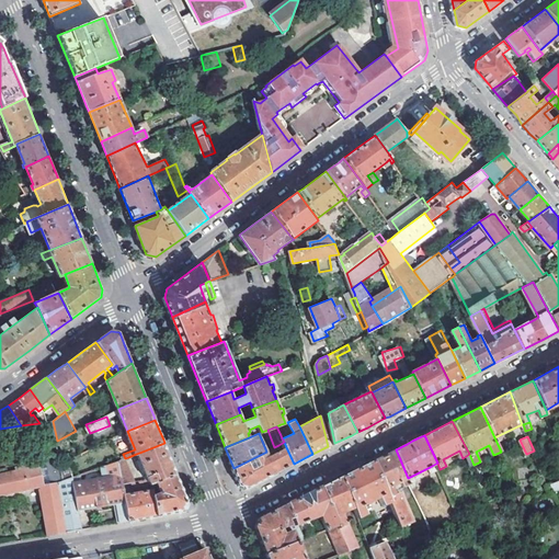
[(175,469),(164,443),(139,453),(149,478),(149,480),(152,481),(152,482),(157,481),(177,474),(175,469)]
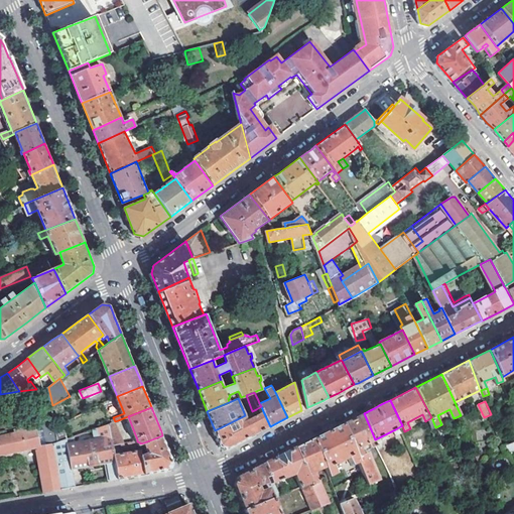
[(245,415),(215,430),(221,444),(228,447),(244,439),(270,426),(263,411),(258,414),(246,419),(245,415)]
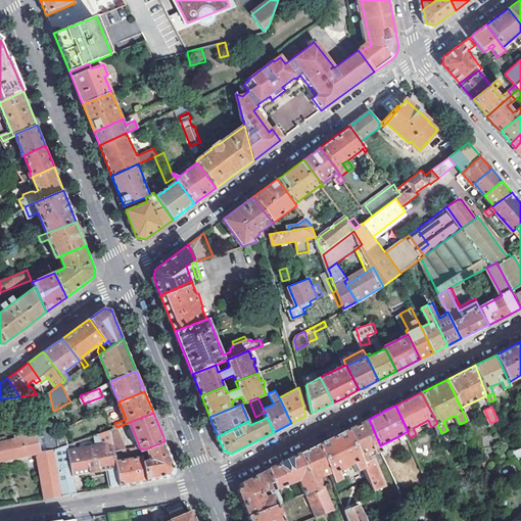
[(349,428),(365,467),(374,490),(386,485),(375,456),(374,457),(369,459),(367,453),(370,450),(372,450),(376,447),(379,453),(383,451),(380,445),(369,419),(364,421),(349,428)]
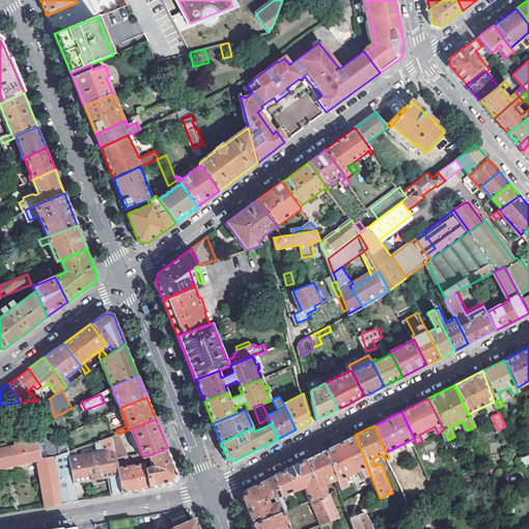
[(0,446),(0,467),(38,460),(47,506),(63,503),(55,454),(61,452),(58,438),(56,429),(37,436),(15,441),(16,443),(0,446)]
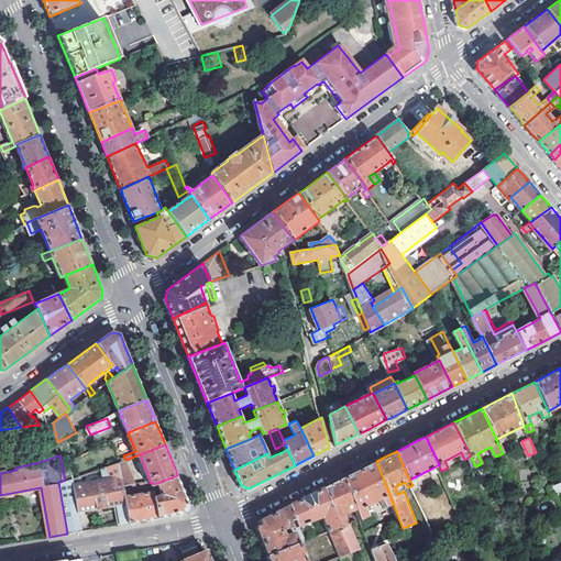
[(120,462),(124,485),(138,483),(129,459),(125,460),(120,462)]
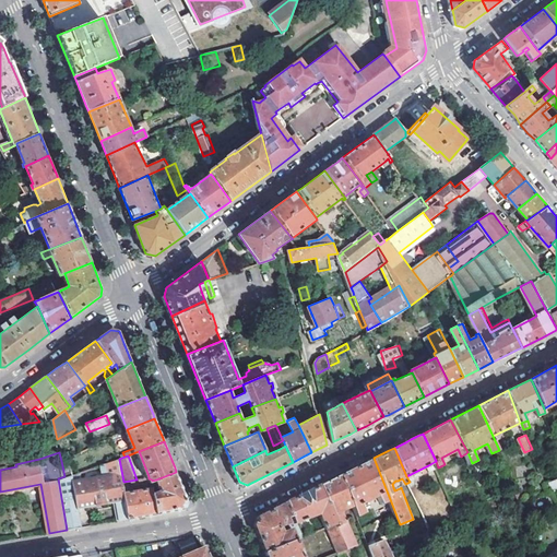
[(125,493),(126,493),(123,482),(119,459),(120,458),(103,463),(105,474),(75,480),(74,473),(64,476),(58,478),(67,530),(84,526),(80,508),(115,502),(118,521),(129,519),(125,493)]
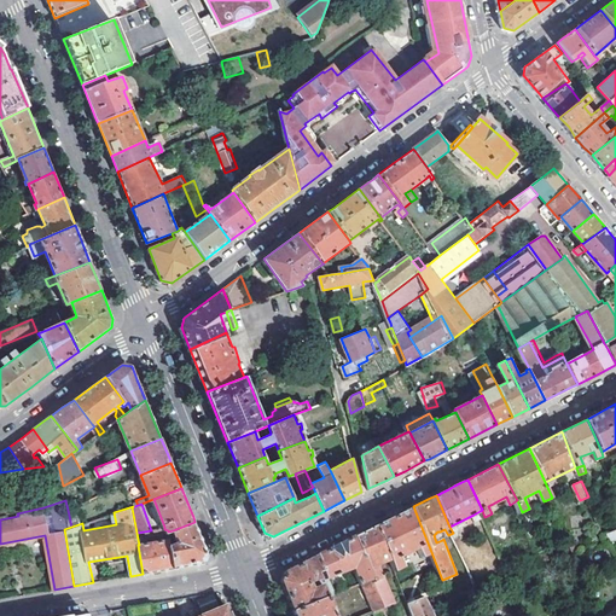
[(71,527),(82,523),(76,506),(68,510),(71,527)]
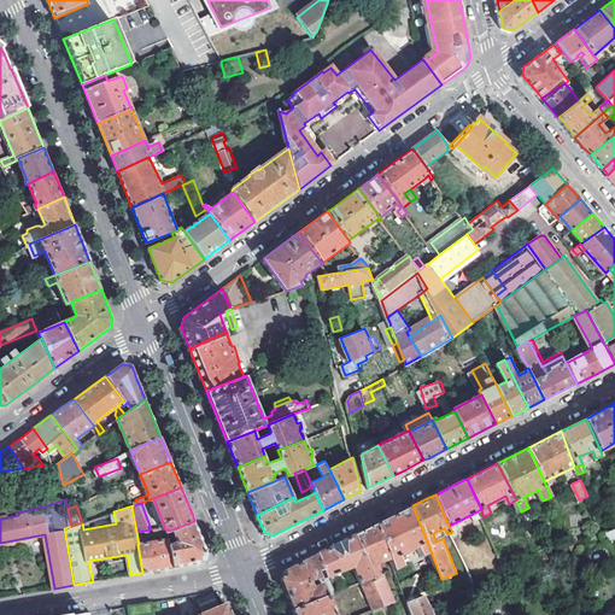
[(378,523),(392,558),(396,569),(404,564),(400,556),(406,552),(408,556),(411,554),(410,551),(419,546),(422,556),(431,551),(413,505),(396,514),(378,523)]
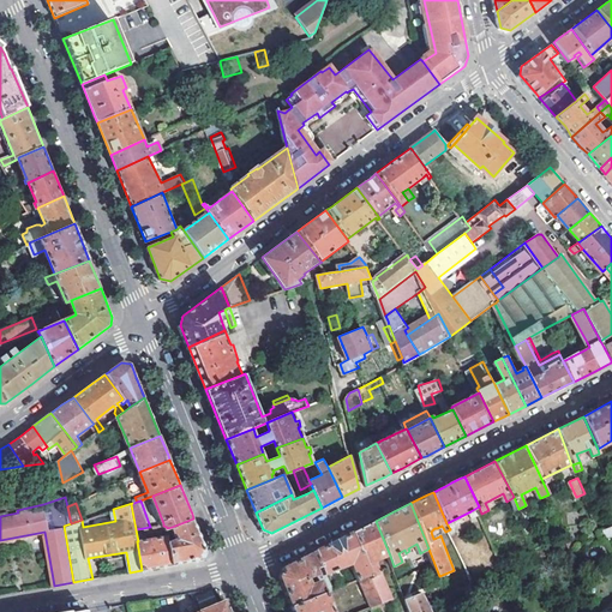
[(479,507),(471,511),(474,517),(481,514),(479,507)]
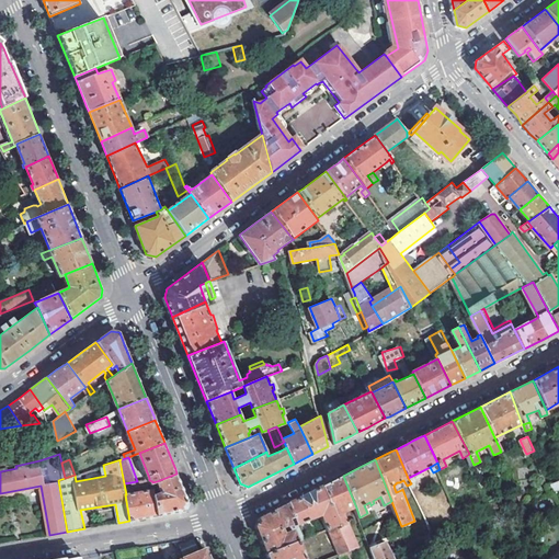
[(183,490),(177,474),(157,481),(160,493),(155,494),(155,495),(158,516),(184,512),(189,503),(183,490)]
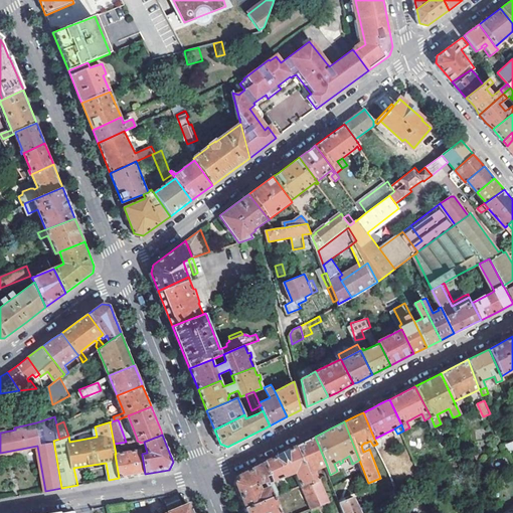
[(380,436),(374,439),(377,444),(383,441),(380,436)]
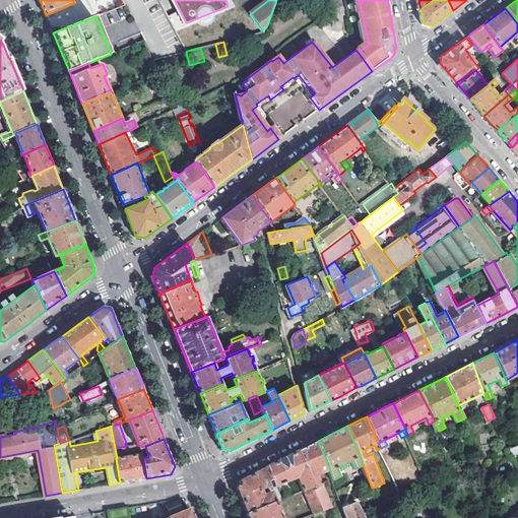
[(300,450),(314,487),(317,493),(323,510),(324,511),(331,508),(333,506),(326,487),(321,484),(318,476),(319,473),(330,470),(318,441),(305,447),(300,450)]
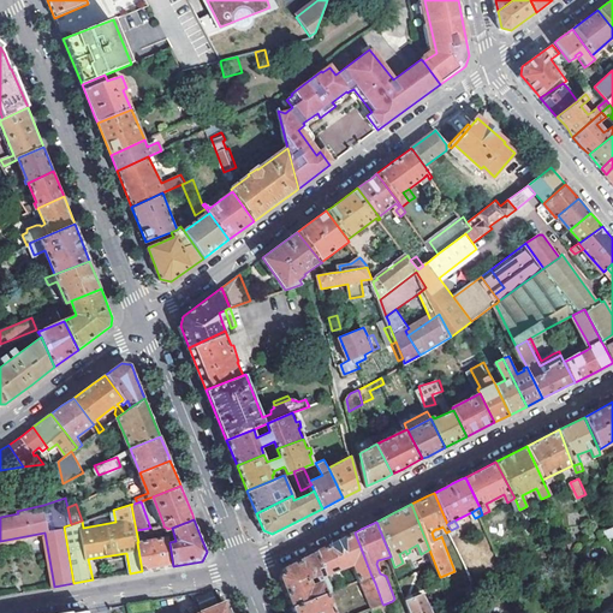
[(612,524),(600,530),(605,540),(609,537),(608,536),(612,534),(612,524)]
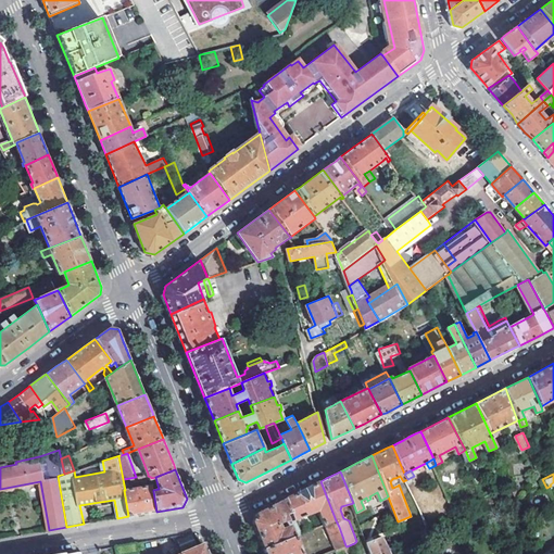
[(296,520),(298,519),(319,512),(325,525),(326,524),(336,520),(320,481),(303,489),(287,498),(294,516),(296,520)]
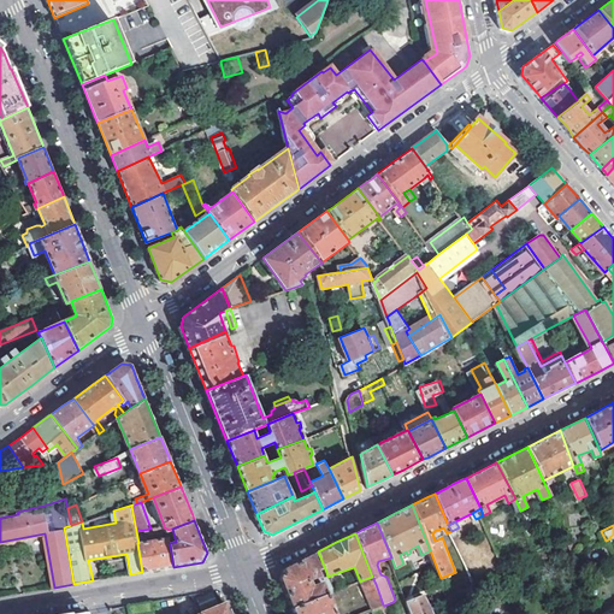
[(137,543),(142,572),(158,570),(173,567),(170,544),(170,543),(169,537),(139,543),(137,543)]
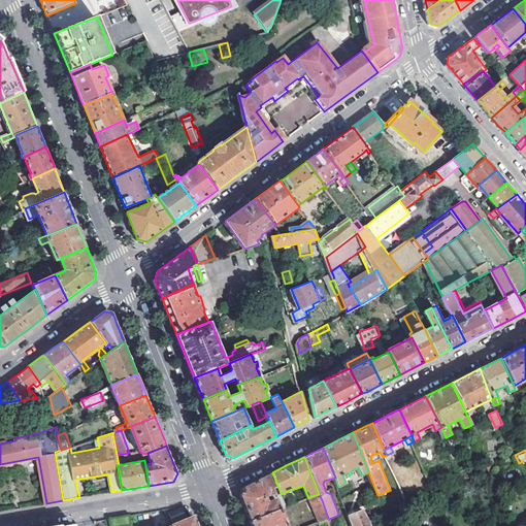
[(259,479),(244,487),(243,490),(241,494),(244,501),(244,502),(264,494),(265,496),(273,492),(280,490),(272,472),(259,479)]
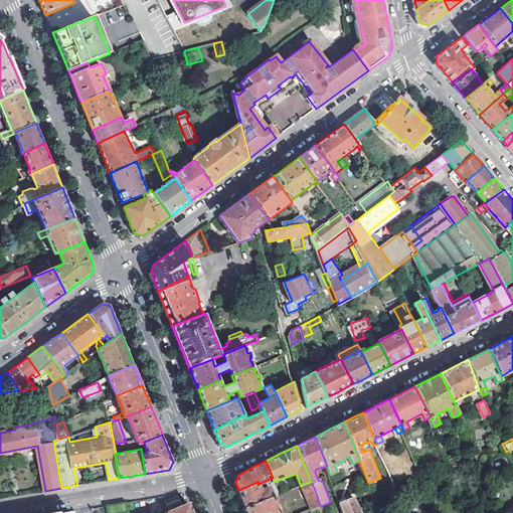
[(331,478),(340,500),(344,498),(335,476),(331,478)]
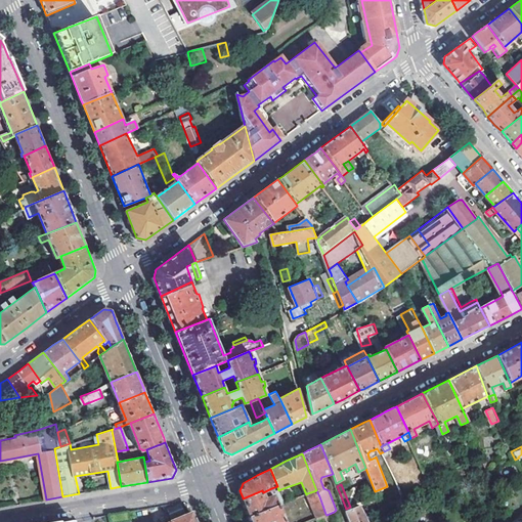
[(414,484),(401,489),(406,499),(415,497),(418,495),(414,484)]
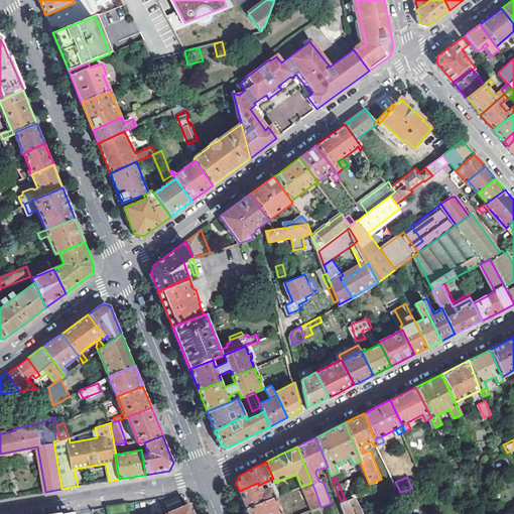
[(258,483),(239,491),(246,508),(274,497),(281,495),(276,482),(274,483),(273,479),(267,481),(270,487),(261,491),(259,485),(258,483)]
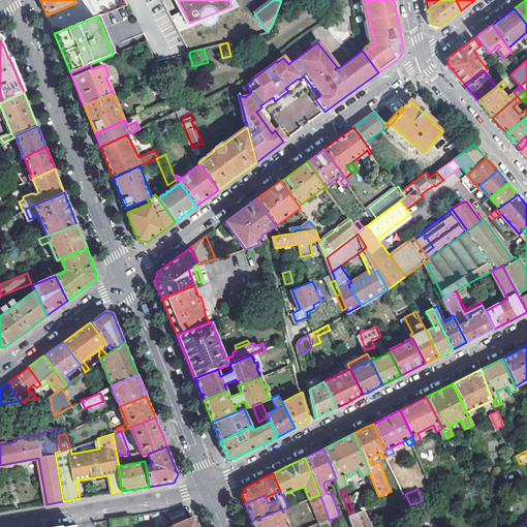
[(381,505),(384,515),(398,509),(391,491),(378,496),(381,505)]
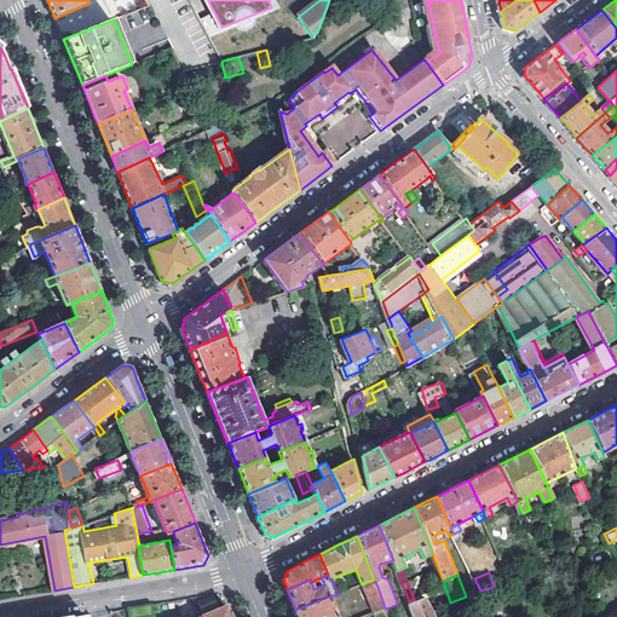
[(321,577),(311,582),(313,589),(324,584),(321,577)]
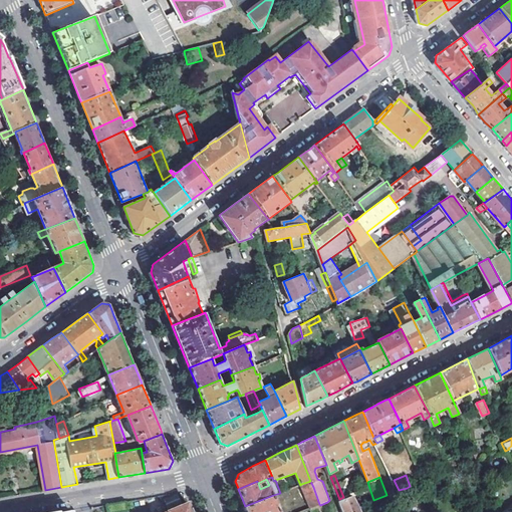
[(304,491),(306,490),(313,487),(310,481),(301,484),(304,491)]
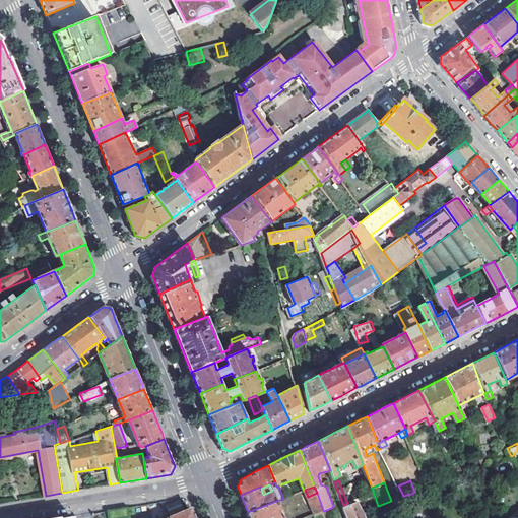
[(317,493),(310,496),(316,513),(323,510),(317,493)]
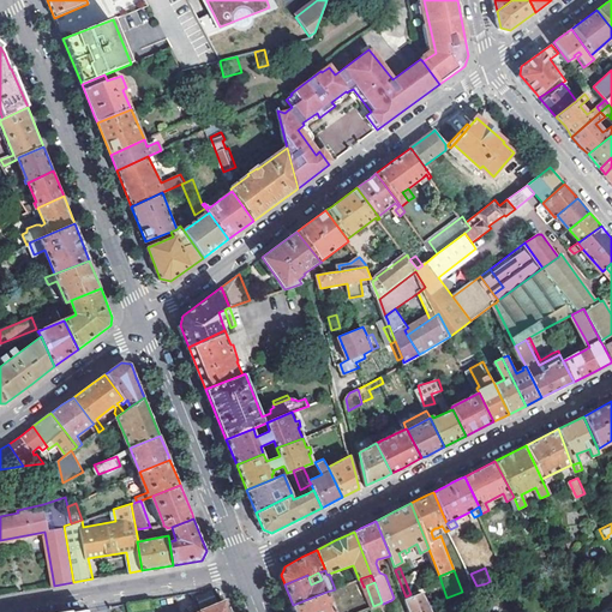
[(486,583),(477,586),(479,593),(489,588),(486,583)]
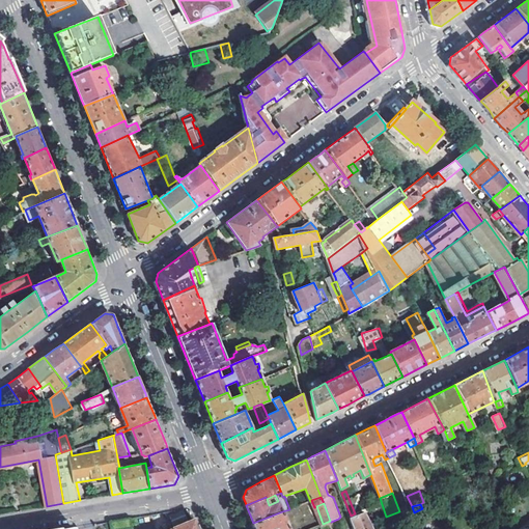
[(184,507),(170,514),(174,524),(189,519),(184,507)]
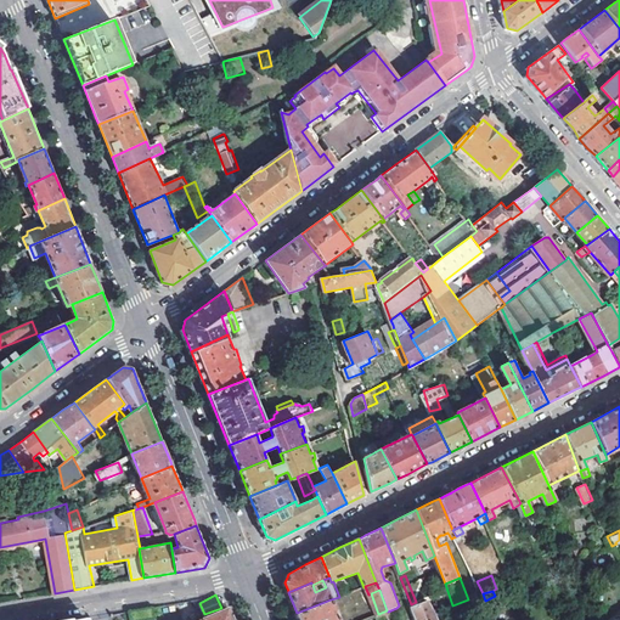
[(430,603),(434,612),(444,608),(452,606),(449,595),(430,603)]
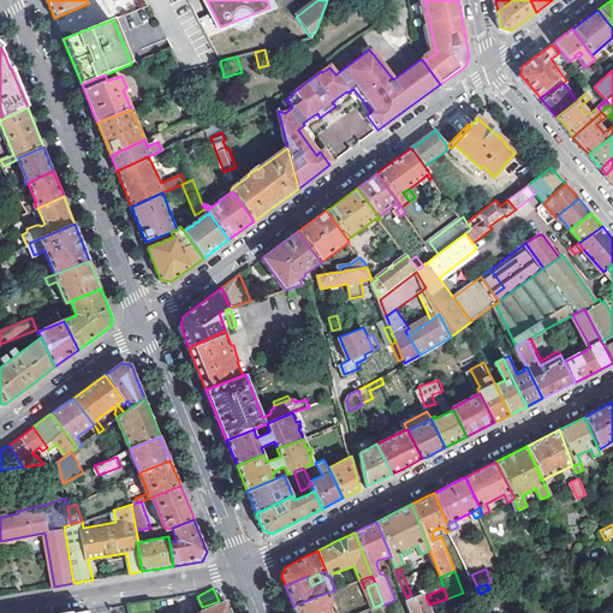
[(296,612),(335,612),(327,593),(293,606),(296,612)]
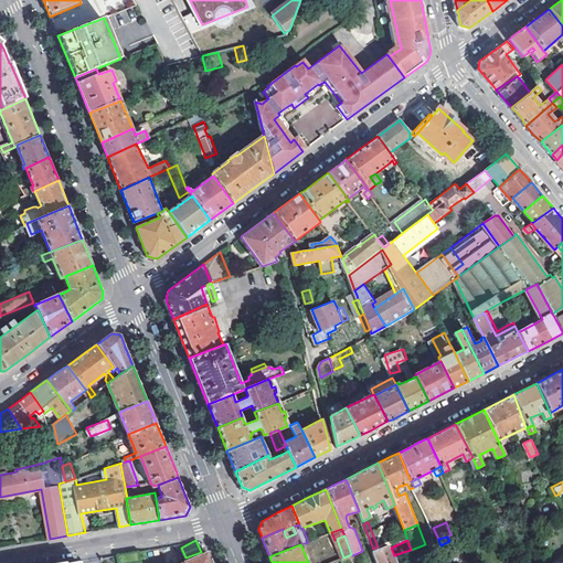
[(374,552),(376,559),(378,562),(397,562),(394,555),(391,548),(390,544),(374,552)]
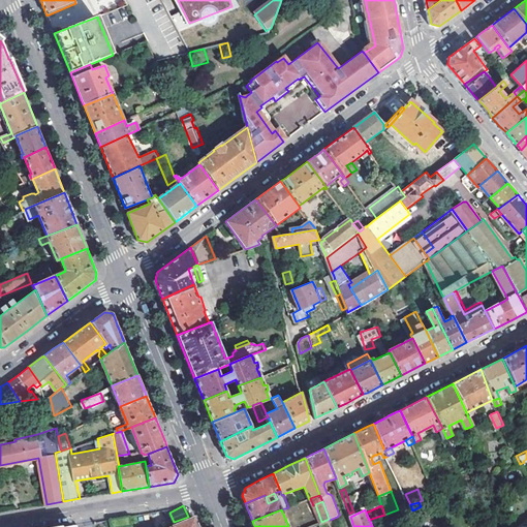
[(131,515),(111,518),(112,526),(119,526),(132,524),(131,515)]
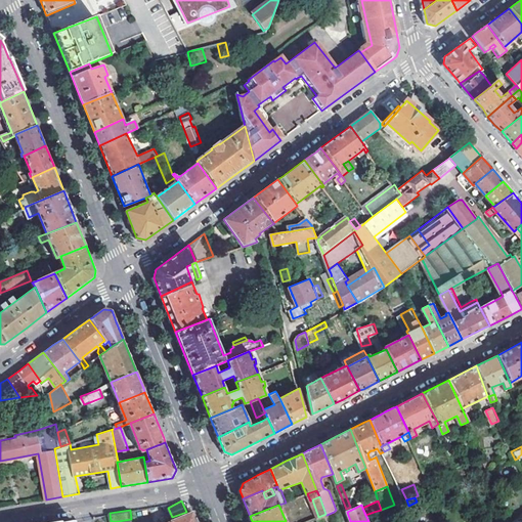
[(196,521),(192,511),(166,521),(196,521)]
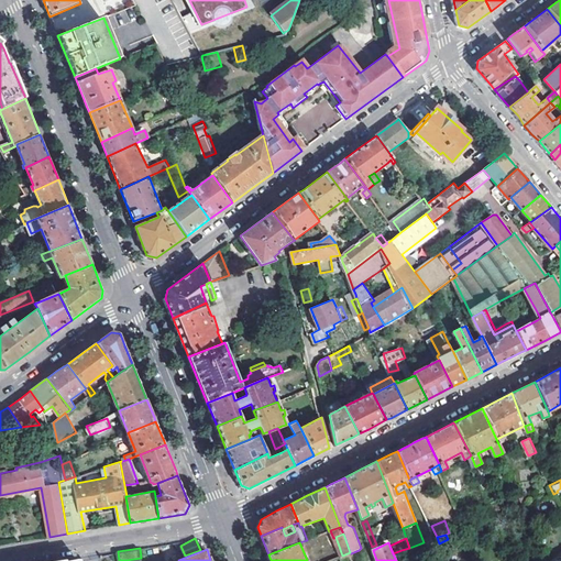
[(406,560),(402,550),(393,553),(396,560),(406,560)]
